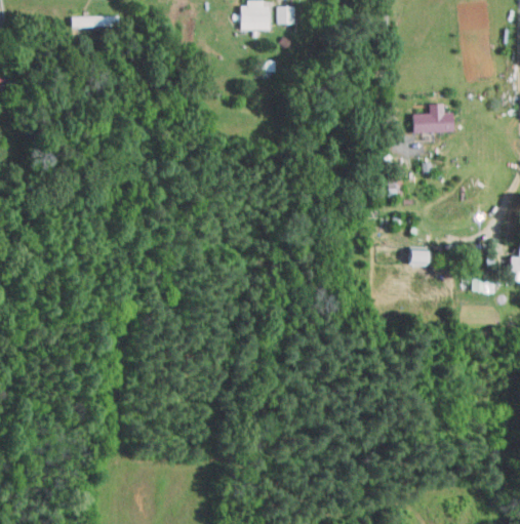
[(269,30),(269,2),(241,3),(241,14),(239,14),(239,31),(269,30)]
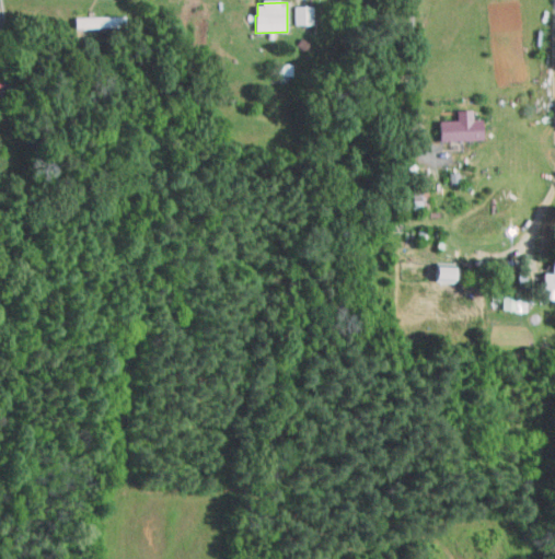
[(315,8),(297,8),(297,26),(315,26),(315,8)]
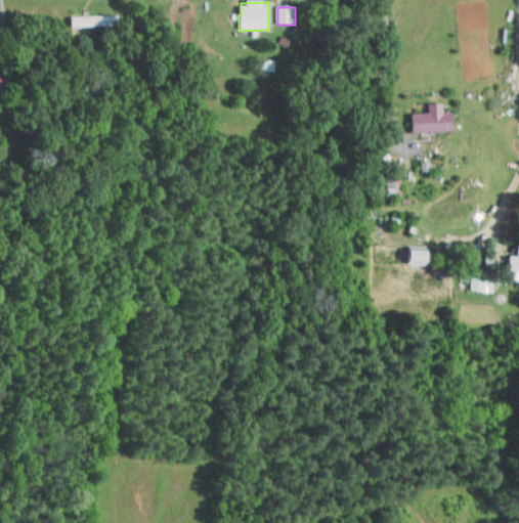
[(73,28),(122,26),(121,16),(73,17),(73,28)]
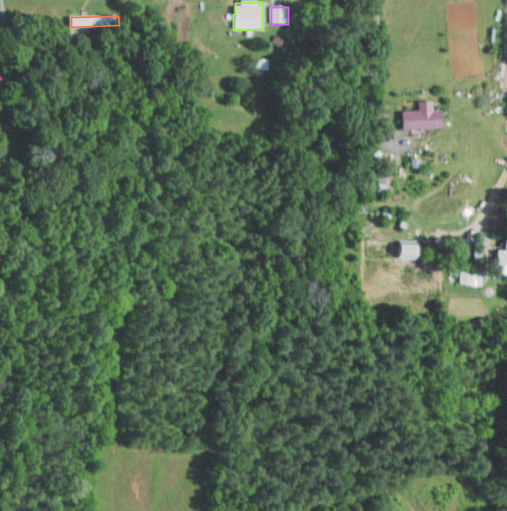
[(270,71),(270,59),(256,59),(256,71),(270,71)]
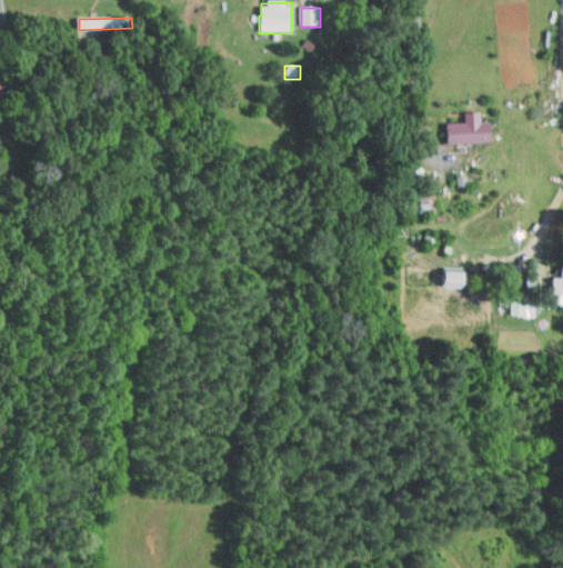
[(492,143),(491,122),(448,125),(448,145),(492,143)]
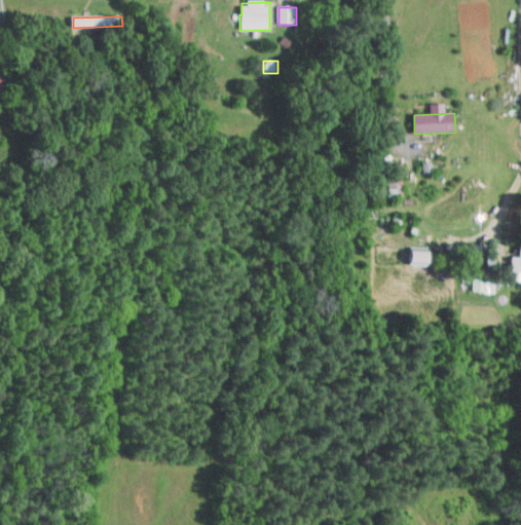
[(405,163),(388,164),(389,199),(405,198),(405,163)]
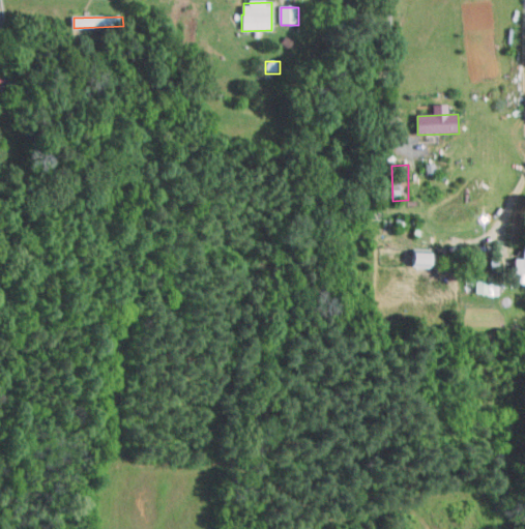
[(524,247),(523,247),(523,260),(514,260),(515,285),(524,284),(524,247)]
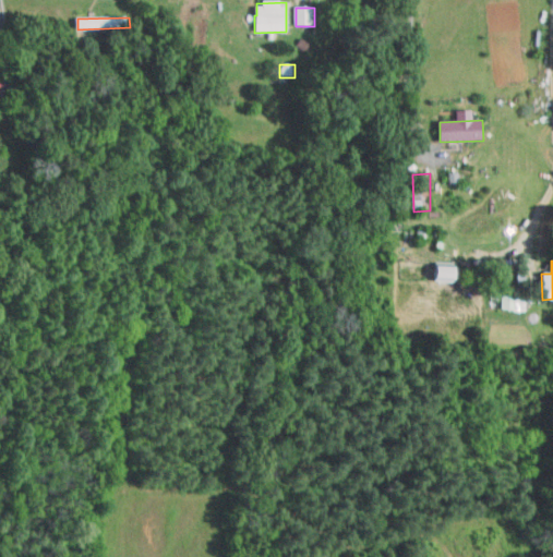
[(435,283),(455,282),(455,267),(434,267),(435,283)]
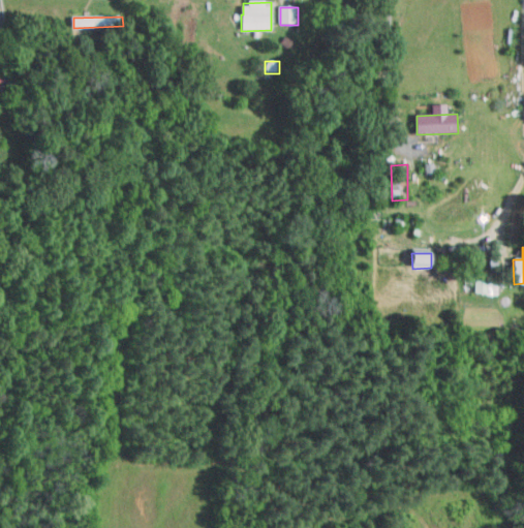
[(494,294),(494,282),(476,281),(475,294),(494,294)]
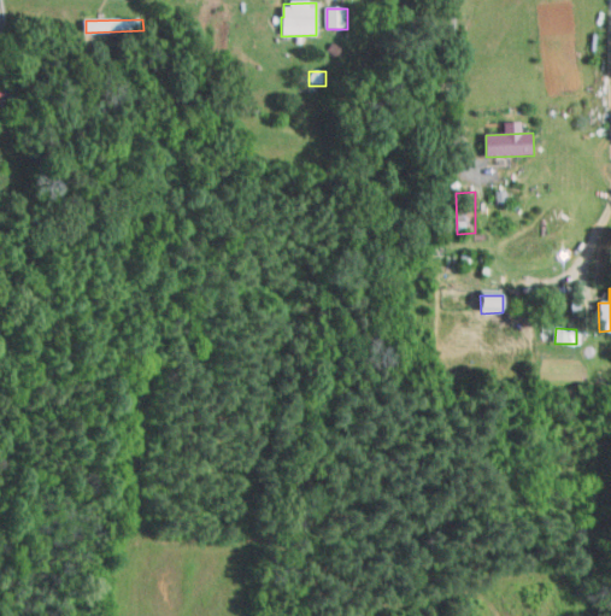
All buildings are outlined.
